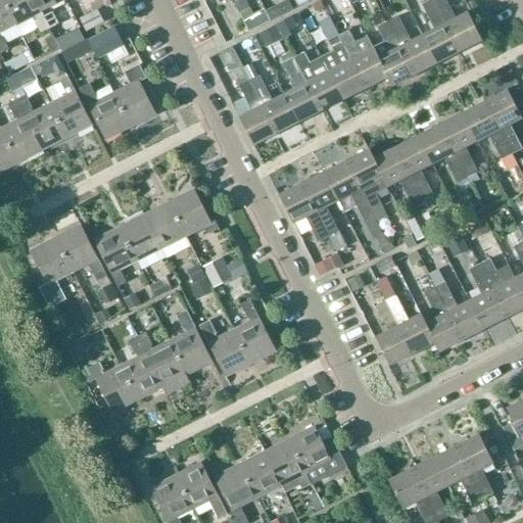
[(0,32),(14,25),(2,0),(0,0),(0,53),(8,50),(2,37),(0,38),(0,37),(0,32)]
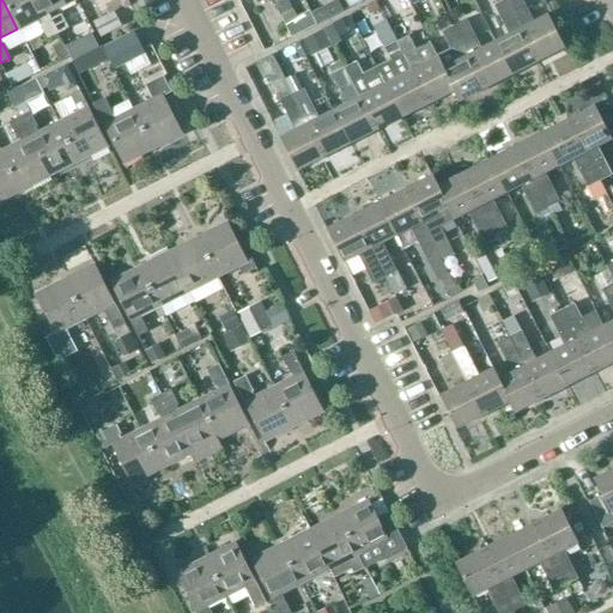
[(38,0),(2,0),(17,29),(38,18),(41,24),(40,25),(47,40),(56,35),(38,0)]
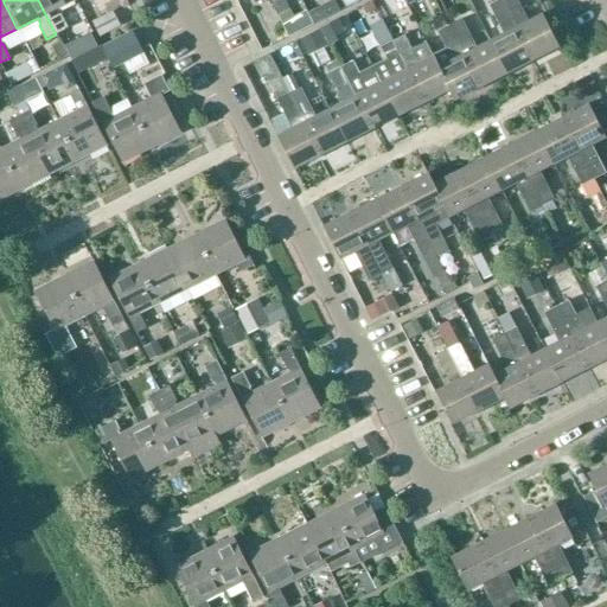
[(38,0),(56,34),(68,29),(59,14),(58,14),(56,10),(72,0),(38,0)]
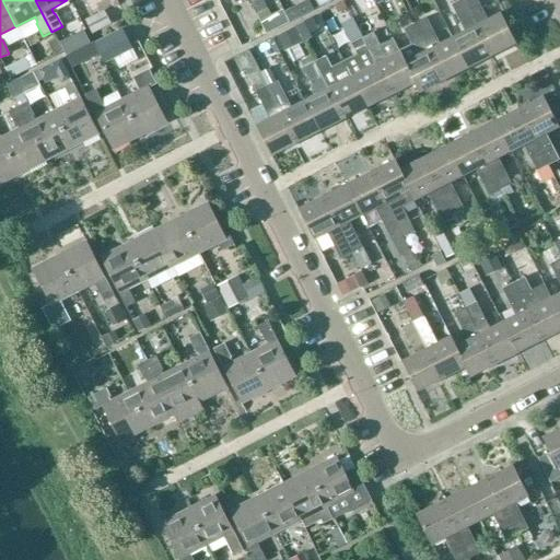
[(372,0),(350,0),(356,11),(373,1),(372,0)]
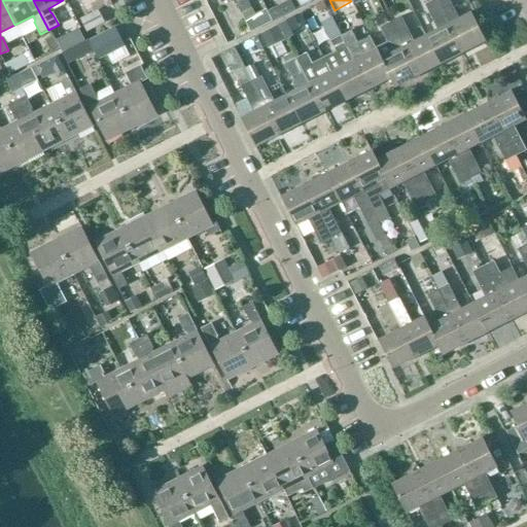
[(461,54),(433,0),(424,5),(436,30),(424,36),(438,65),(461,54)]
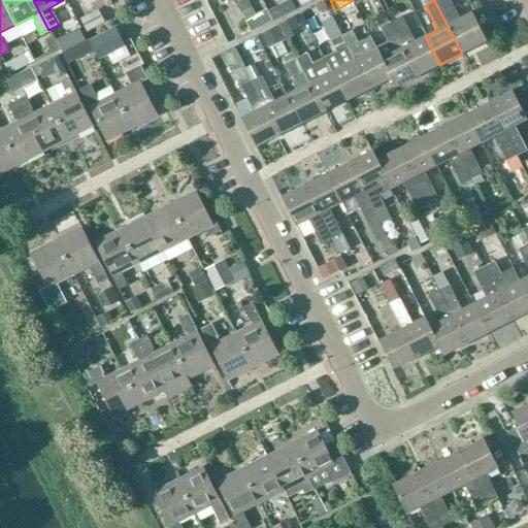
[(434,0),(462,54),(485,41),(470,12),(458,19),(448,0),(434,0)]
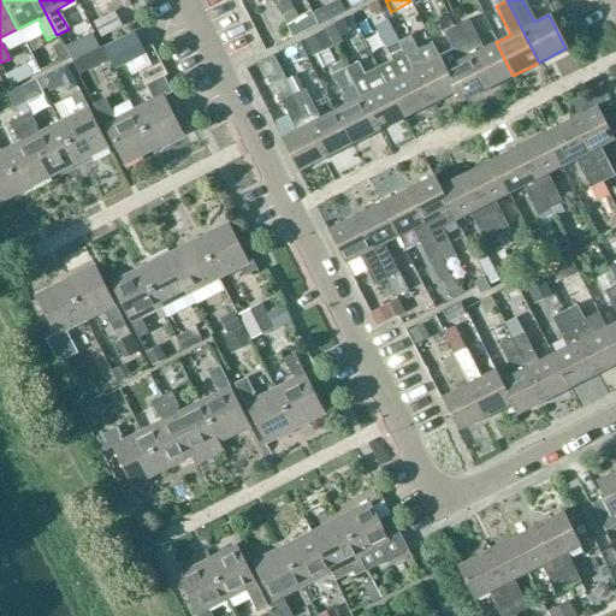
[(338,1),(325,7),(331,18),(343,12),(338,1)]
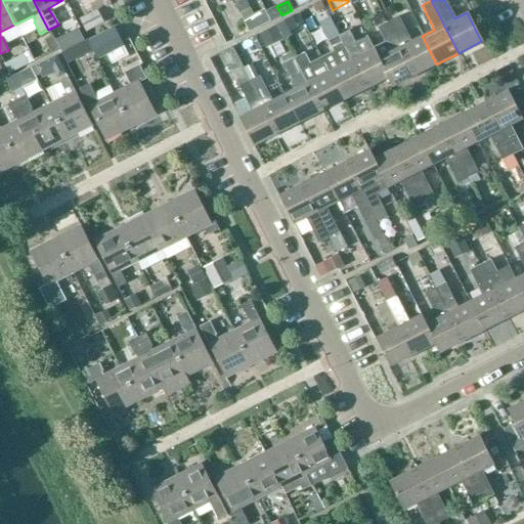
[(305,4),(293,9),(300,25),(312,19),(305,4)]
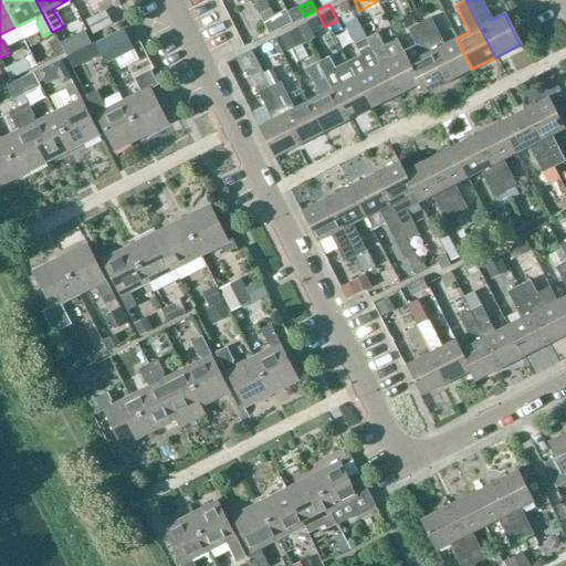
[(292,22),(286,13),(285,11),(262,23),(269,34),(292,22)]
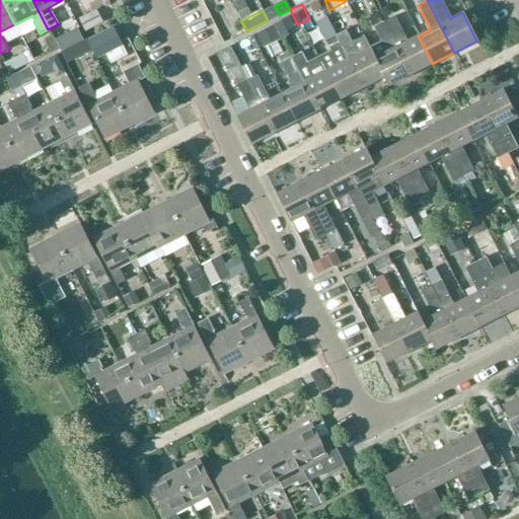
[(97,11),(79,18),(84,29),(101,22),(97,11)]
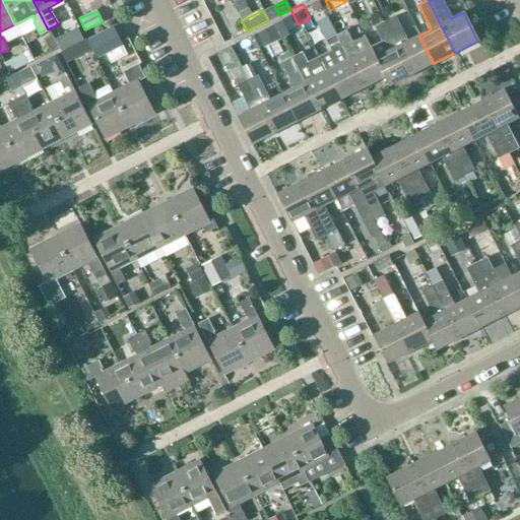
[(295,27),(289,17),(274,24),(279,36),(295,27)]
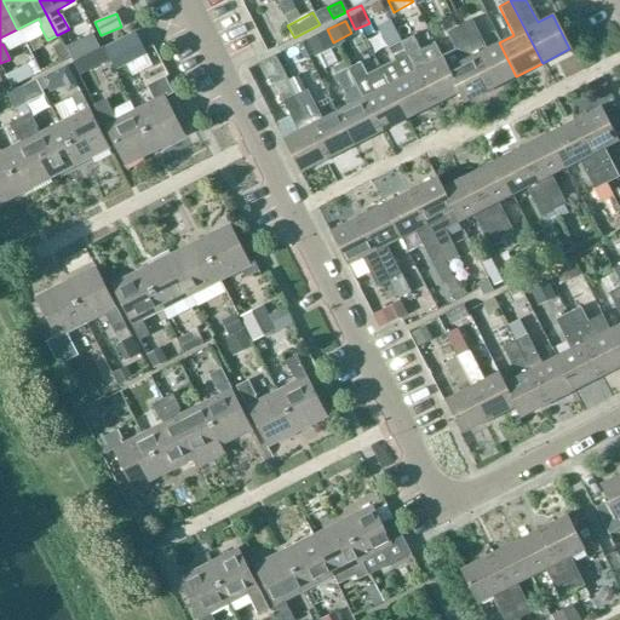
[(458,27),(489,90),(516,76),(499,42),(484,50),(470,21),(458,27)]
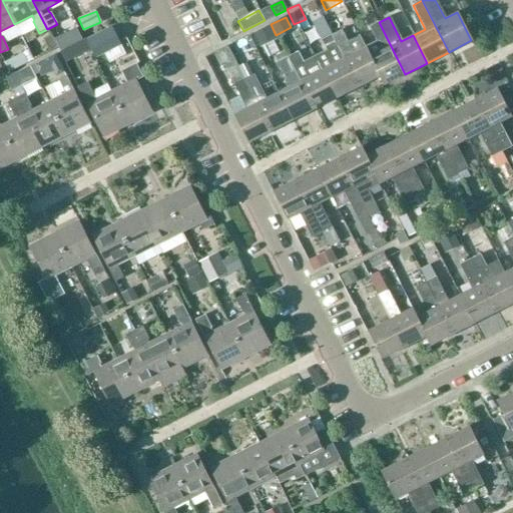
[(405,74),(379,22),(369,27),(375,40),(364,46),(365,47),(370,57),(369,57),(380,76),(379,77),(383,85),(405,74)]
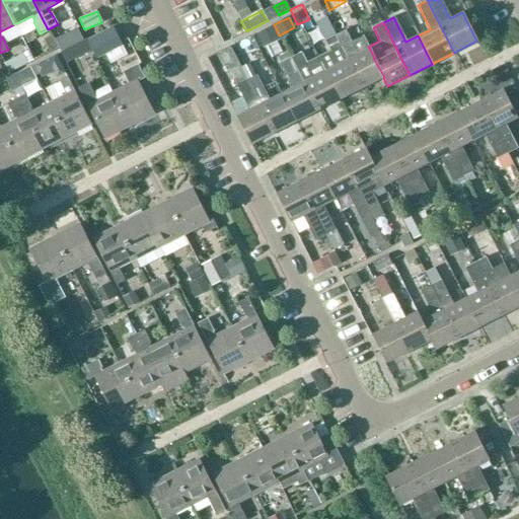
[(274,24),(257,33),(265,47),(281,39),(279,35),(274,24)]
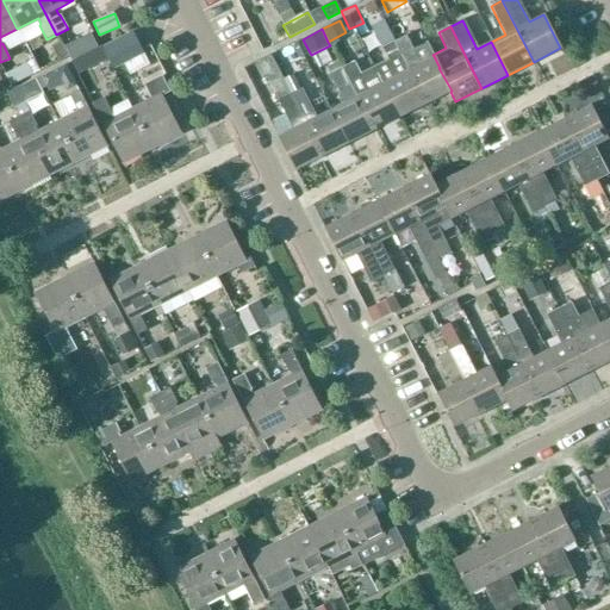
[(132,32),(104,47),(114,68),(125,63),(122,56),(141,47),(132,32)]
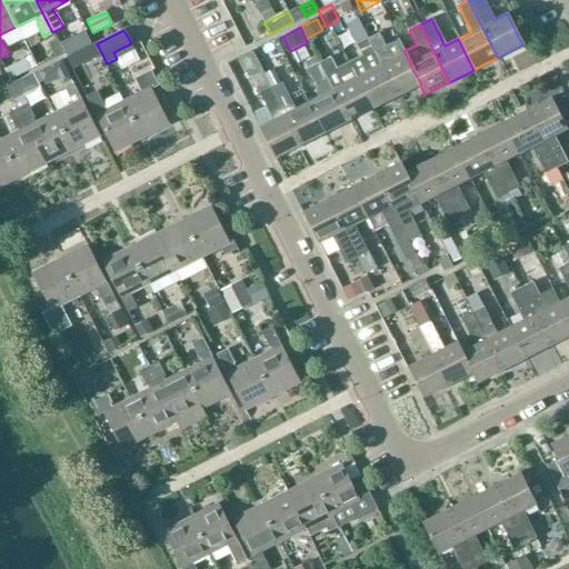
[(367,39),(396,98),(420,86),(421,85),(409,63),(410,63),(405,52),(403,51),(398,40),(385,47),(378,33),(367,39)]
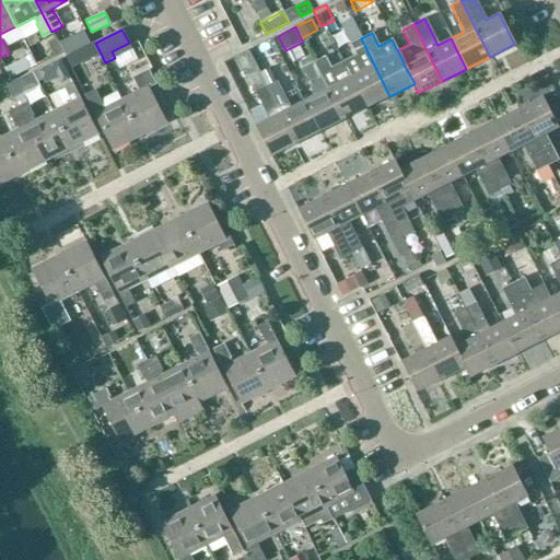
[(389,96),(361,38),(350,44),(357,57),(343,62),(365,108),(389,96)]
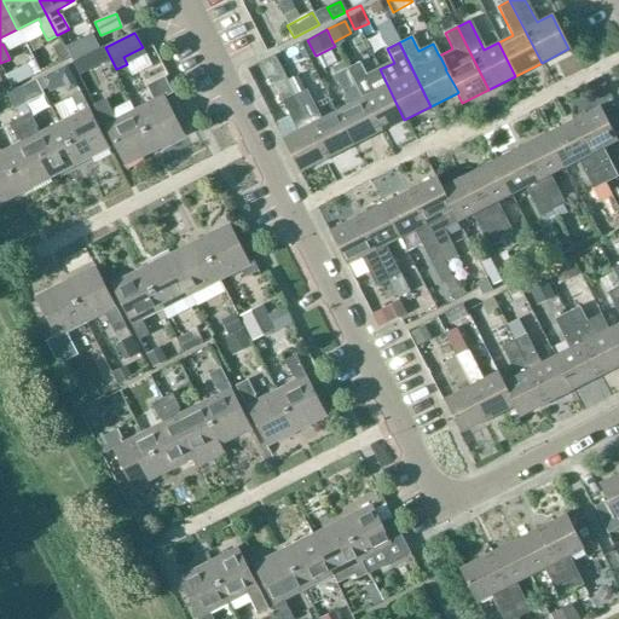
[(62,44),(53,47),(59,61),(68,56),(62,44)]
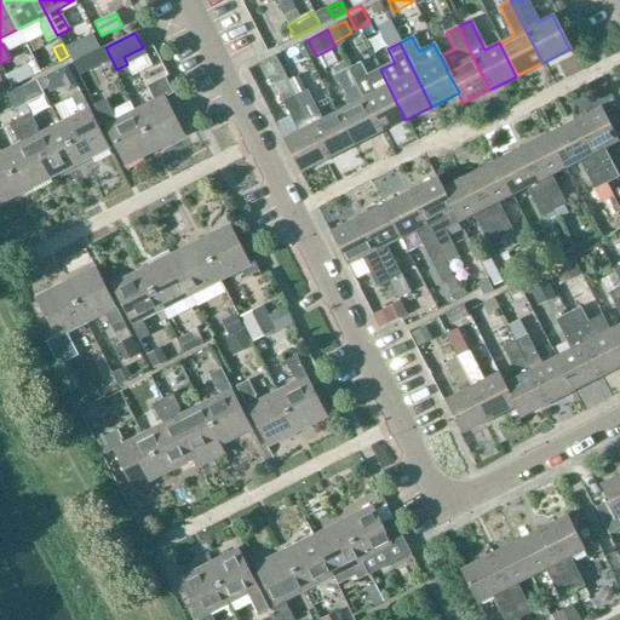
[(73,62),(79,75),(109,61),(103,47),(73,62)]
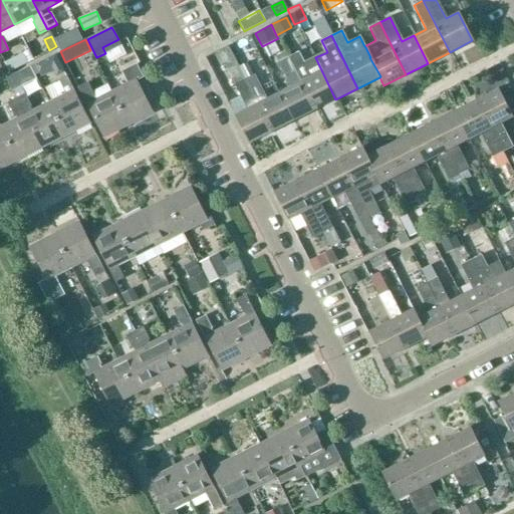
[(284,52),(274,57),(277,63),(287,58),(284,52)]
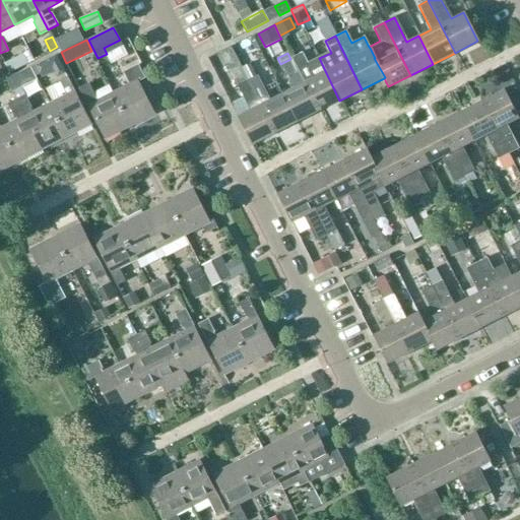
[(4,63),(9,73),(28,63),(23,54),(4,63)]
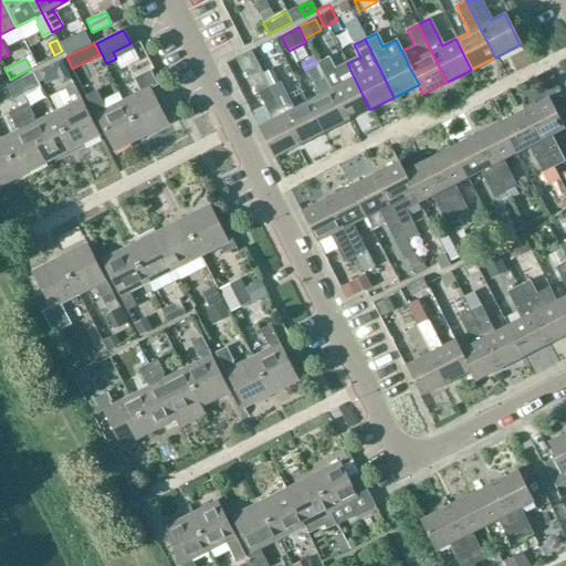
[(61,59),(38,70),(45,84),(59,77),(62,84),(72,80),(61,59)]
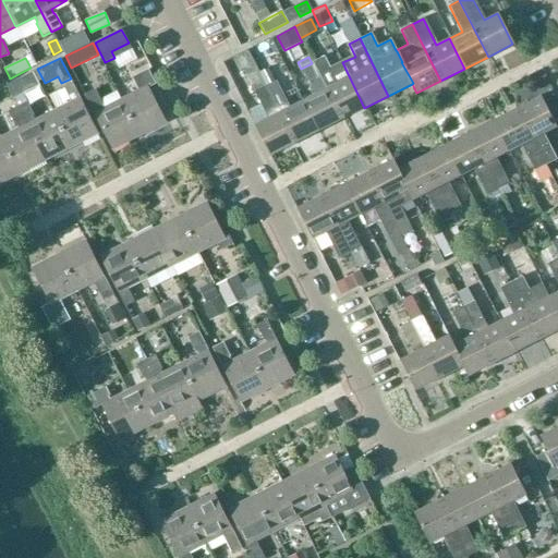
[(340,120),(364,108),(342,62),(328,69),(323,58),(313,62),(312,63),(340,120)]
